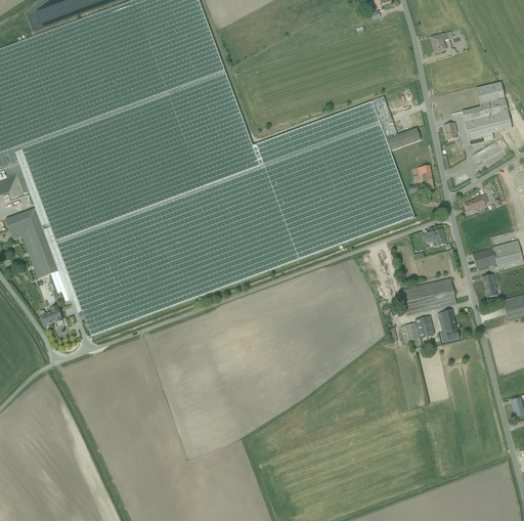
[(127,0),(0,46),(0,169),(18,163),(29,190),(68,298),(72,296),(79,316),(83,314),(90,334),(413,215),(389,149),(370,99),(252,142),(199,0),(127,0)]
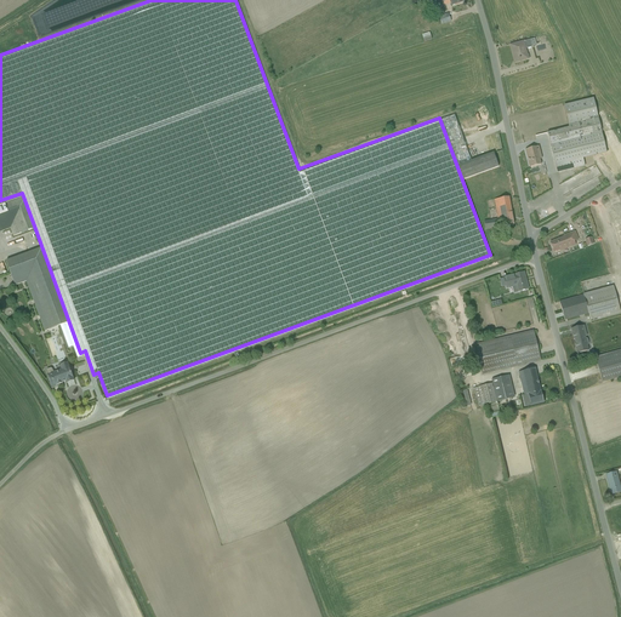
[(513,60),(528,56),(523,39),(508,43),(513,60)]
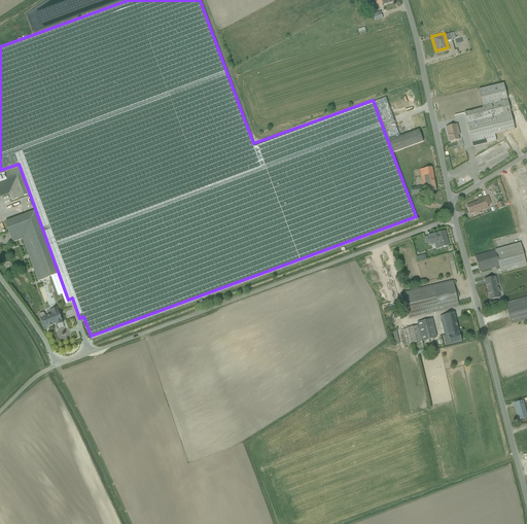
[(498,133),(517,129),(506,81),(469,90),(468,85),(462,86),(462,88),(437,93),(444,120),(459,117),(462,135),(471,133),(475,145),(499,139),(498,133)]
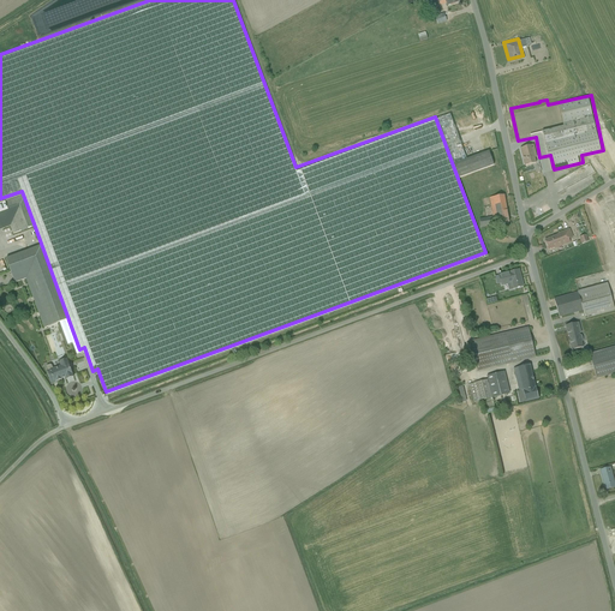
[(523,163),(536,161),(531,143),(518,145),(523,163)]
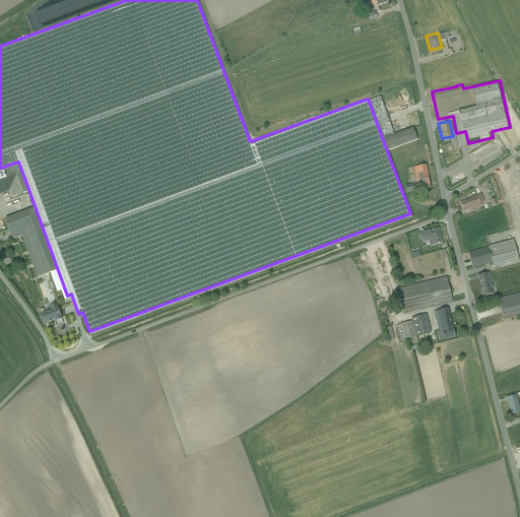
[(501,137),(468,152),(472,160),(505,145),(501,137)]
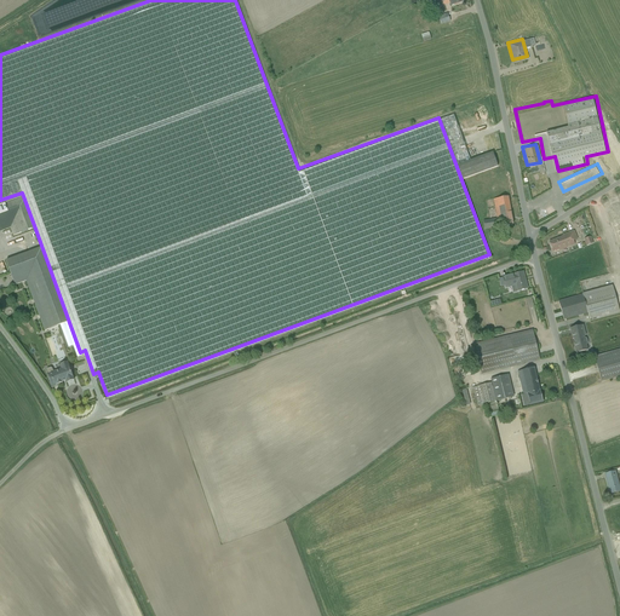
[(483,226),(511,222),(506,194),(492,196),(494,214),(481,217),(483,226)]
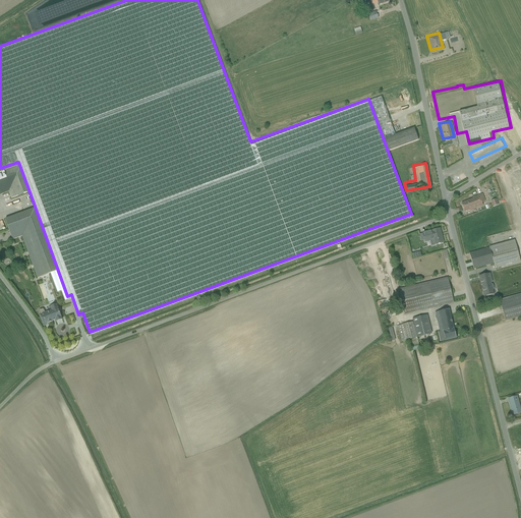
[(485,202),(481,191),(460,200),(464,210),(485,202)]
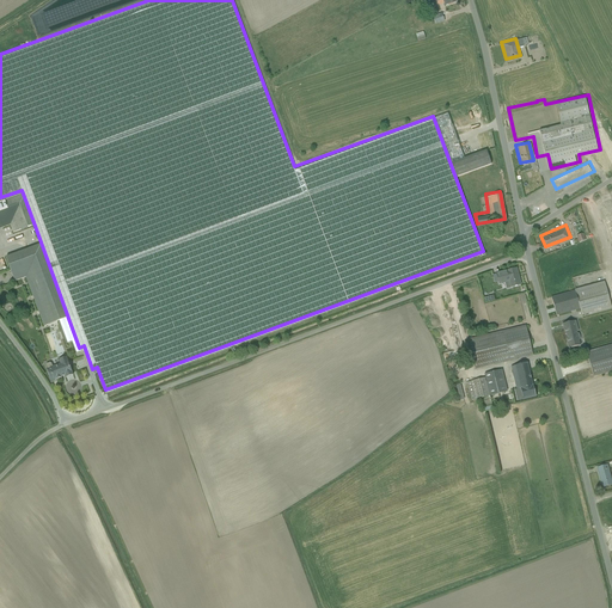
[(509,286),(520,283),(515,265),(494,271),(496,282),(507,278),(509,286)]
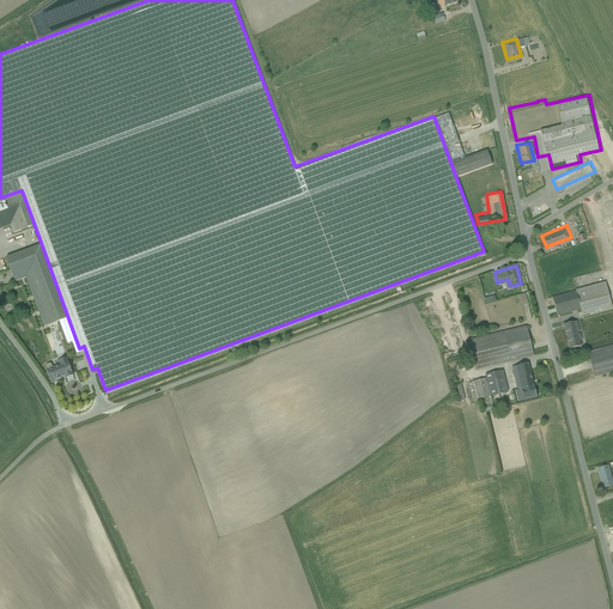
[(554,293),(559,314),(583,309),(584,315),(612,308),(612,299),(608,281),(554,293)]
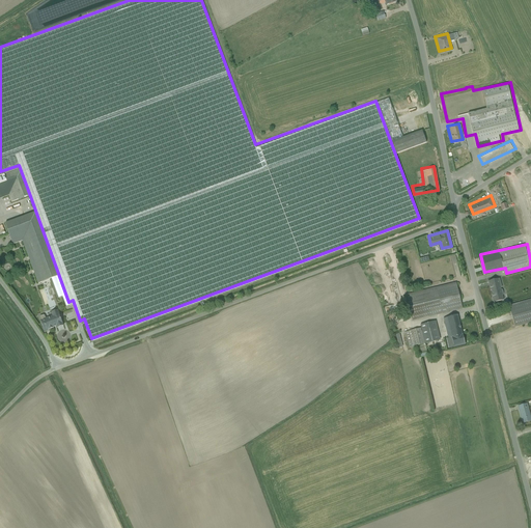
[(492,299),(503,297),(498,275),(486,277),(492,299)]
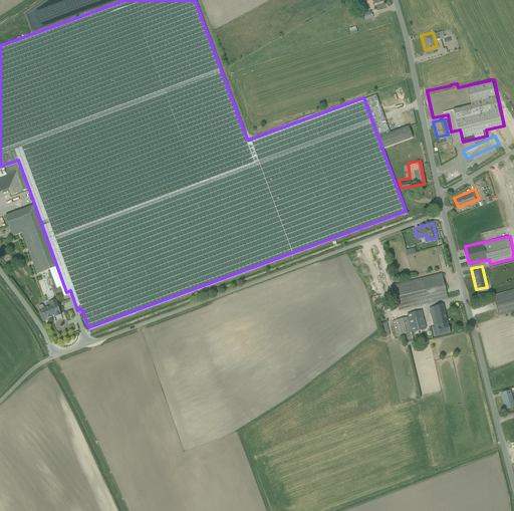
[(395,282),(401,308),(450,298),(445,272),(395,282)]
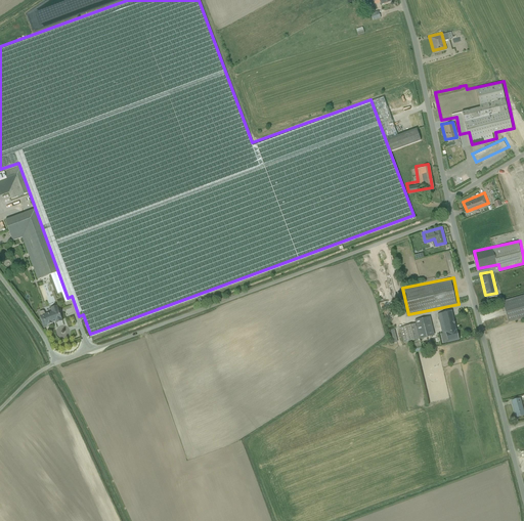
[(509,320),(523,316),(523,294),(505,298),(509,320)]
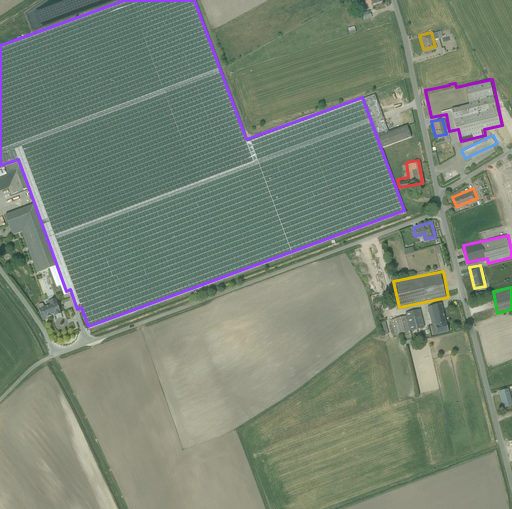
[(40,318),(60,311),(54,296),(47,299),(48,302),(42,305),(41,301),(34,304),(40,318)]
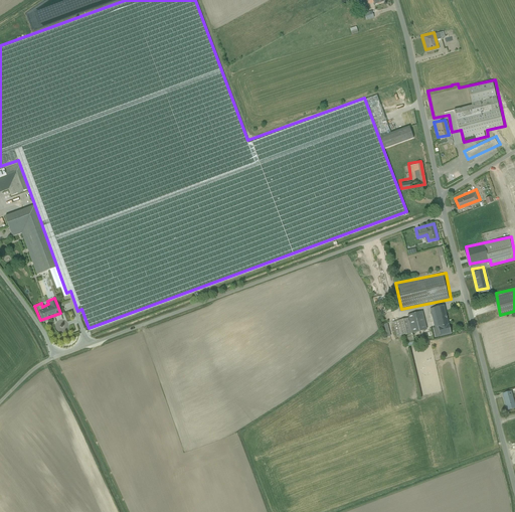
[(434,335),(450,331),(443,302),(428,306),(434,325),(432,325),(434,335)]
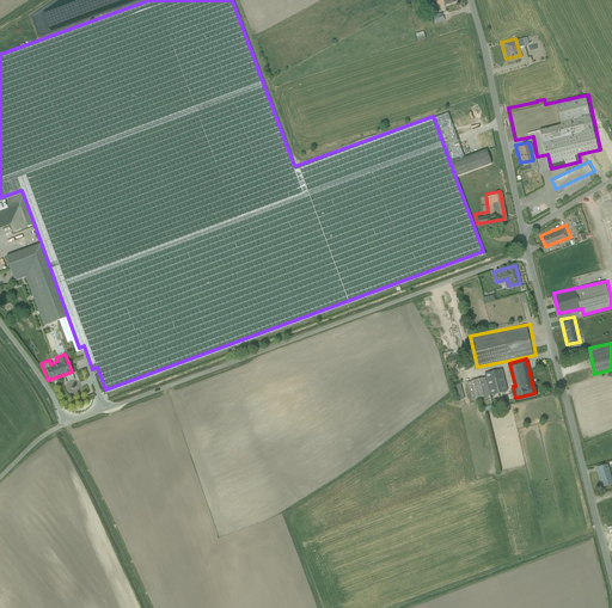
[(466,380),(471,395),(507,386),(501,366),(485,370),(487,375),(466,380)]
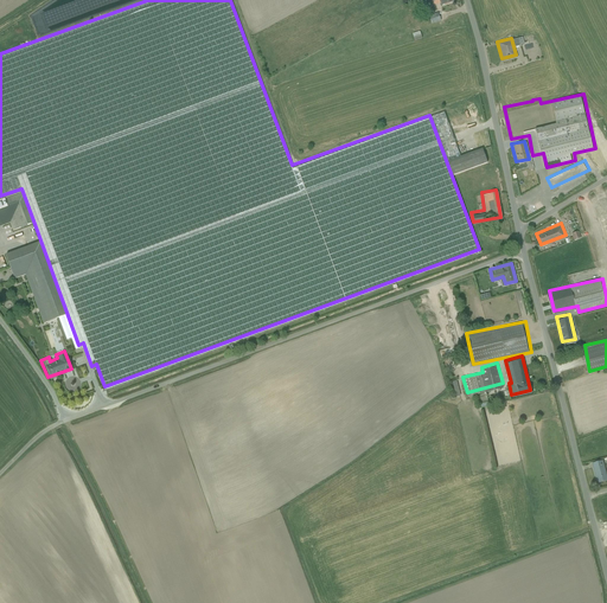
[(595,480),(606,478),(601,456),(590,459),(595,480)]
